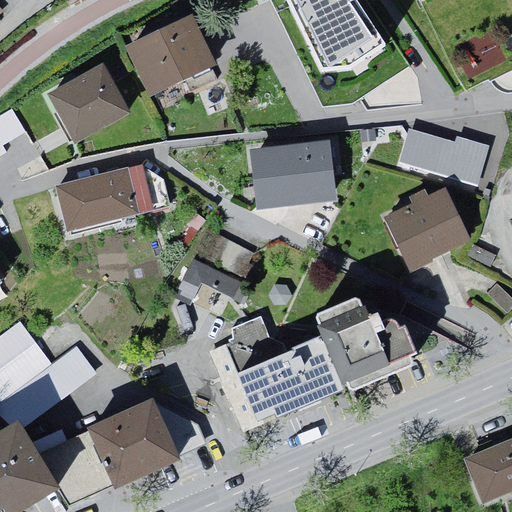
[(284,0),(320,75),(350,72),(385,47),(356,0),(284,0)]
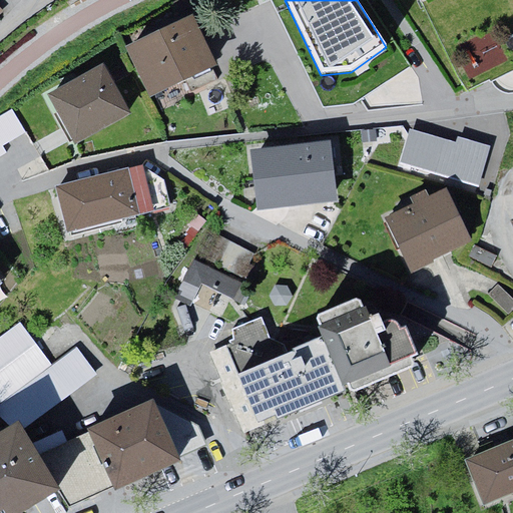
[(132,54),(153,99),(215,70),(194,25),(132,54)]
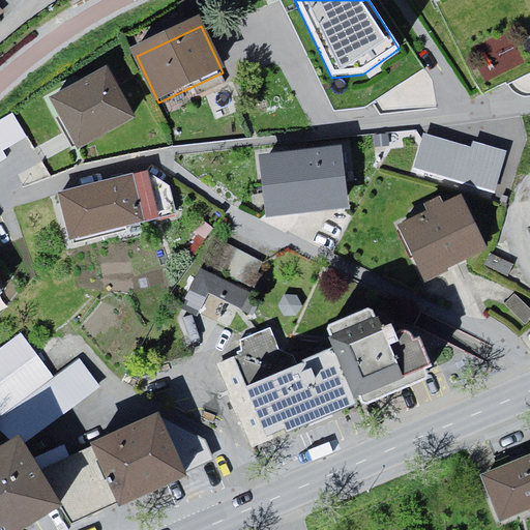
[(52,100),(79,151),(134,123),(107,71),(52,100)]
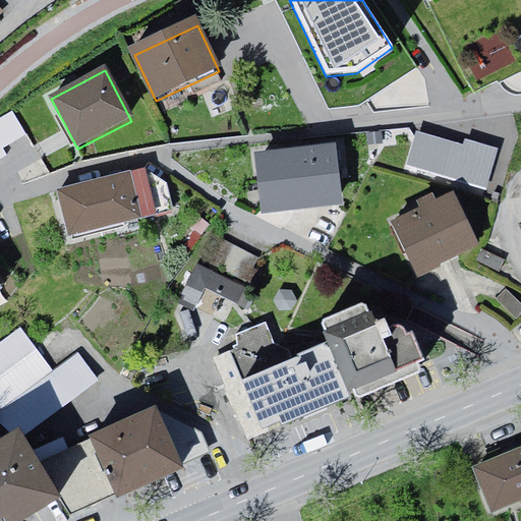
[(167,110),(190,103),(186,91),(164,98),(167,110)]
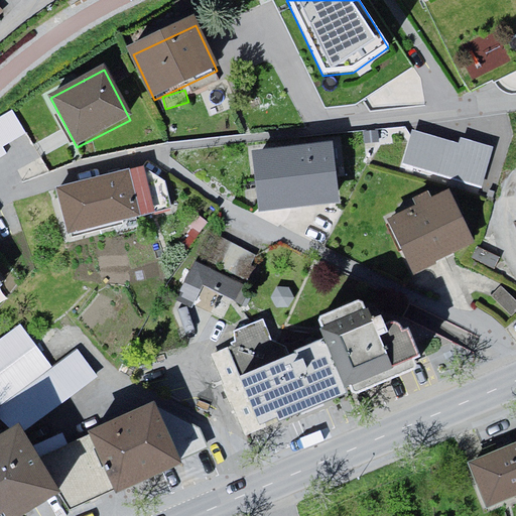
[(0,157),(7,154),(2,146),(25,133),(11,109),(0,116),(0,157)]
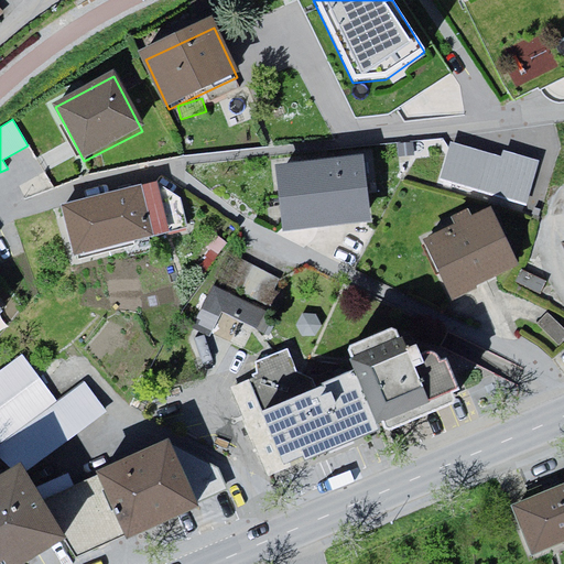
[(451,142),(440,181),(527,205),(539,162),(503,151),(501,156),(451,142)]
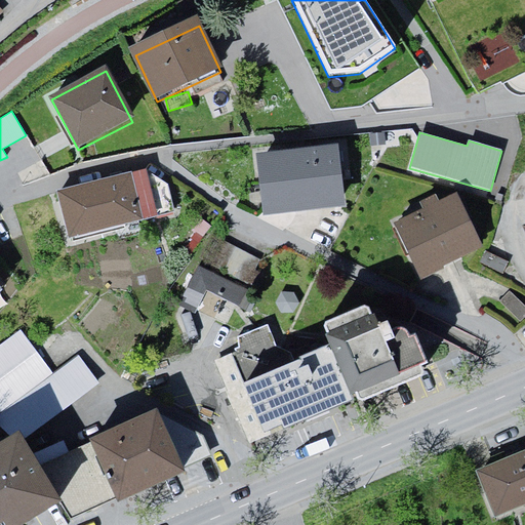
[(256,155),(263,216),(346,208),(338,146),(256,155)]
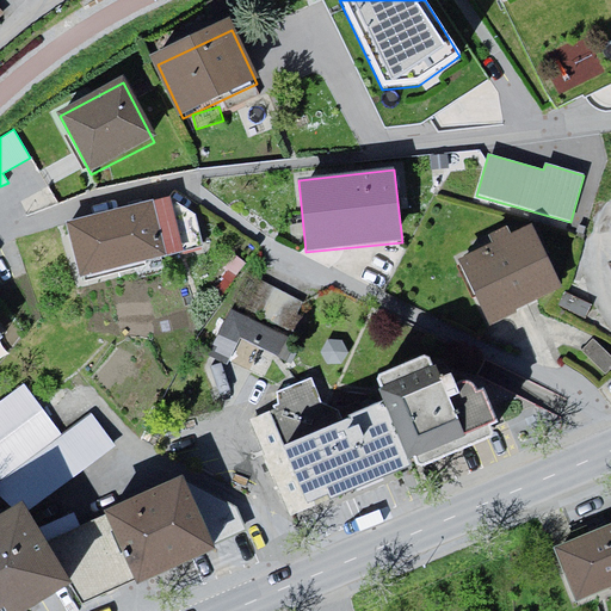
[(69,226),(81,284),(165,266),(153,208),(69,226)]
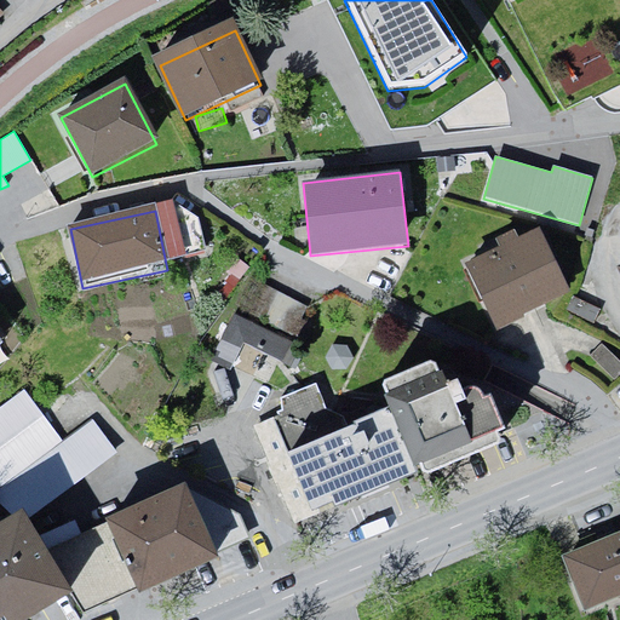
[(466,268),(497,332),(569,297),(538,233),(466,268)]
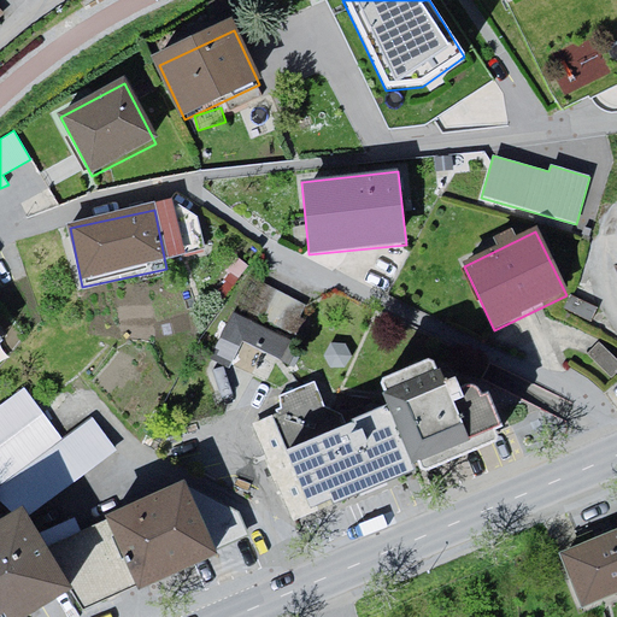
[(234,368),(248,341),(282,359),(293,341),(239,312),(215,358),(234,368)]
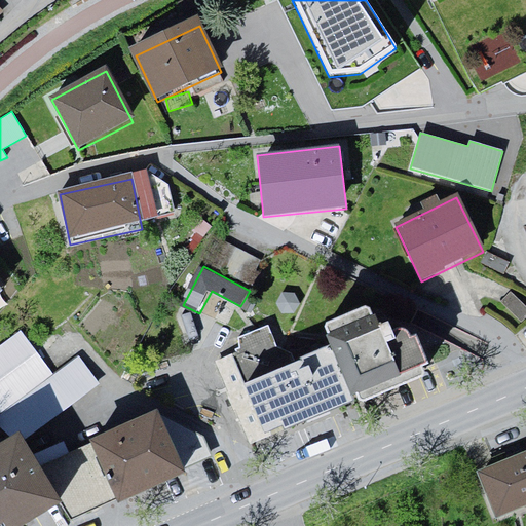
[(239,344),(223,362),(259,446),(427,378),(403,310),(383,320),(361,307),(324,329),(324,349),(301,363),(277,328),(239,344)]
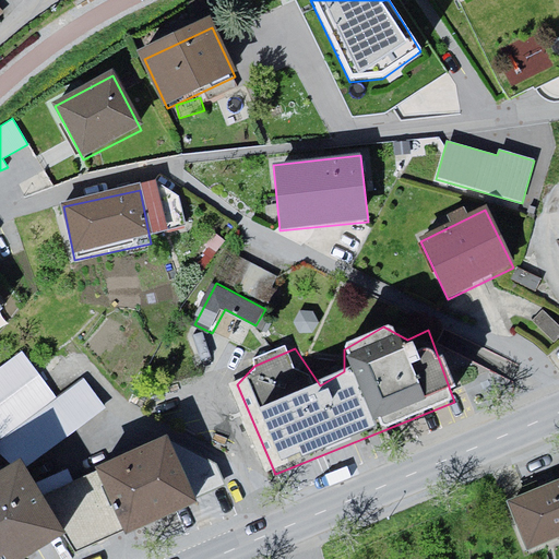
[(0,439),(56,399),(21,352),(0,366),(0,439)]
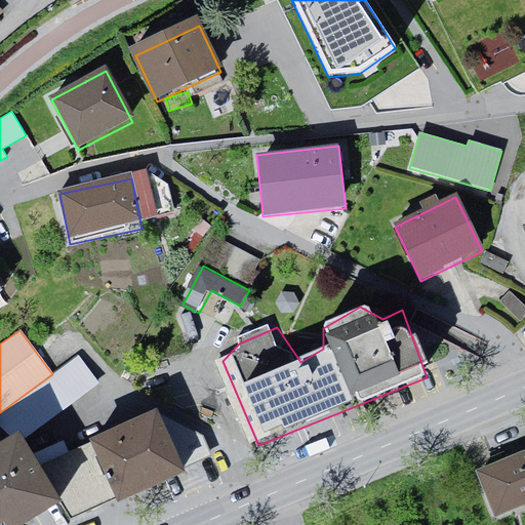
[(52,374),(0,412),(0,427),(11,439),(18,435),(22,441),(98,385),(78,356),(52,374)]
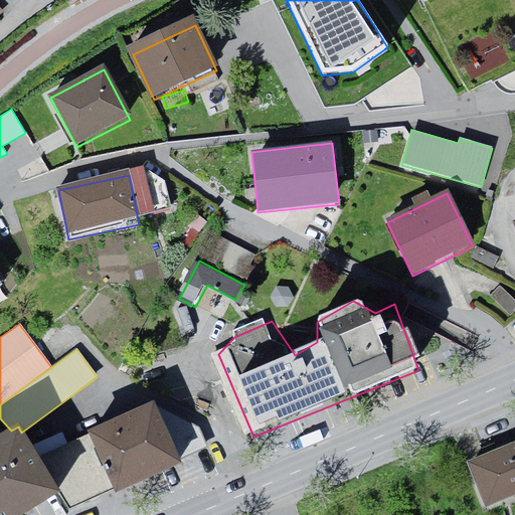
[(154,403),(36,458),(59,495),(68,511),(207,448),(198,428),(154,403)]
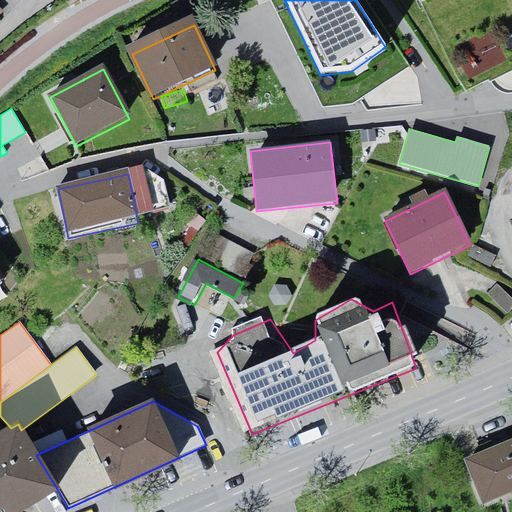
[(11,428),(0,434),(0,511),(25,511),(59,492),(36,455),(21,430),(18,424),(11,428)]
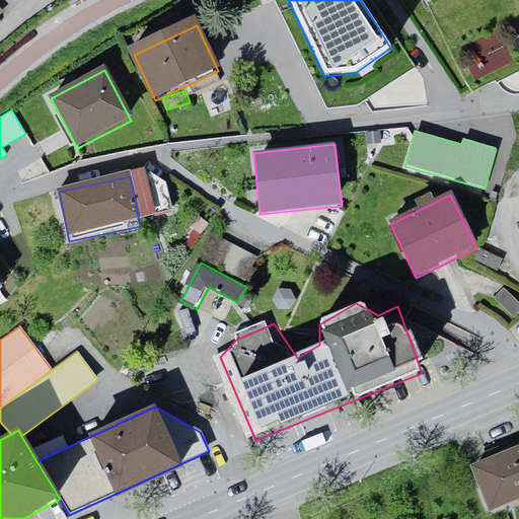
[(518,451),(473,470),(494,518),(518,507),(518,451)]
